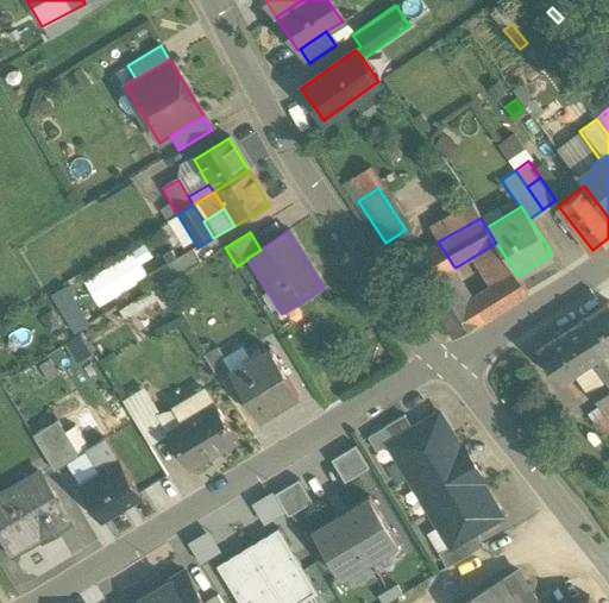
[(438,242),(408,263),(421,283),(445,269),(453,265),(438,242)]
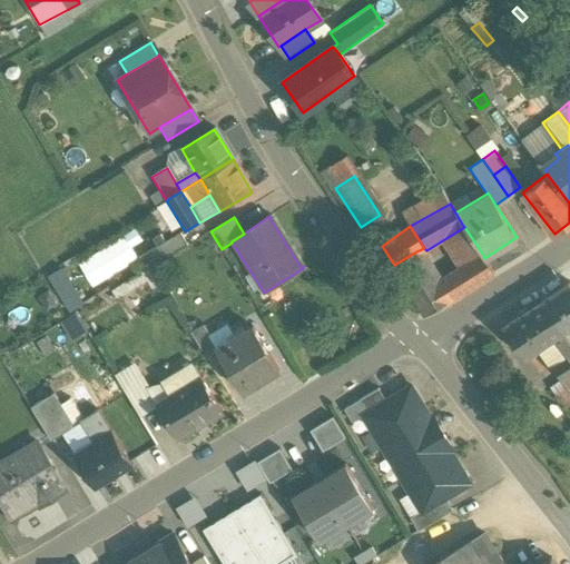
[(186,245),(179,234),(154,249),(160,260),(186,245)]
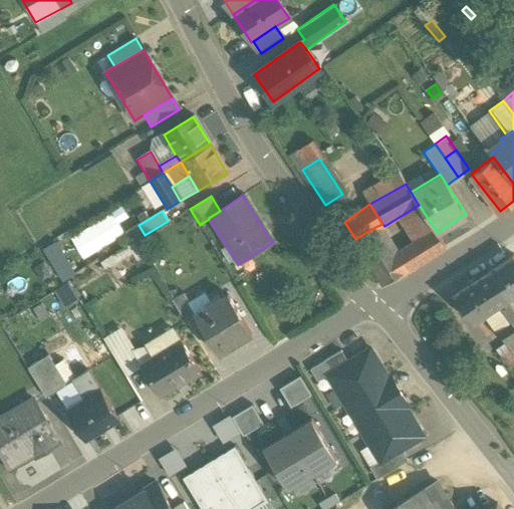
[(375,227),(355,239),(383,286),(409,269),(399,253),(394,256),(375,227)]
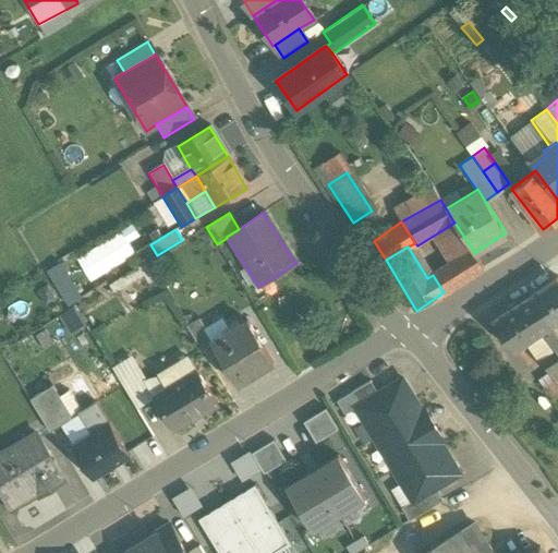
[(472,249),(448,264),(459,283),(483,267),(474,253),(472,249)]
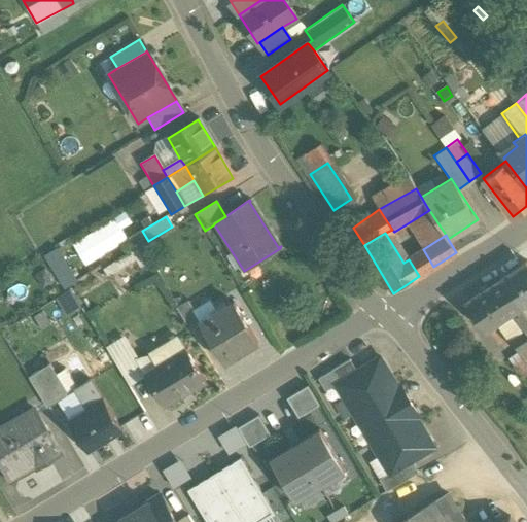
[(526,262),(526,259),(500,277),(521,306),(526,302),(526,262)]
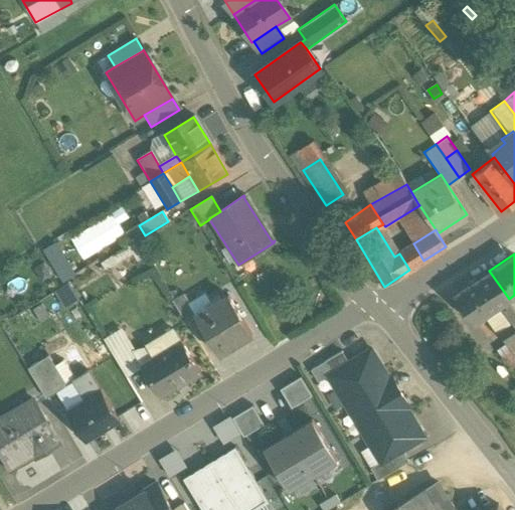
[(489,271),(455,295),(475,323),(505,302),(507,306),(504,308),(513,321),(514,319),(514,307),(509,299),(489,271)]
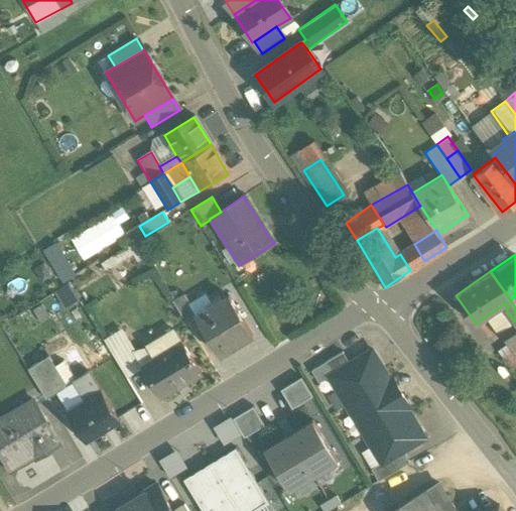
[(183,297),(172,303),(185,326),(196,320),(195,318),(197,317),(183,297)]
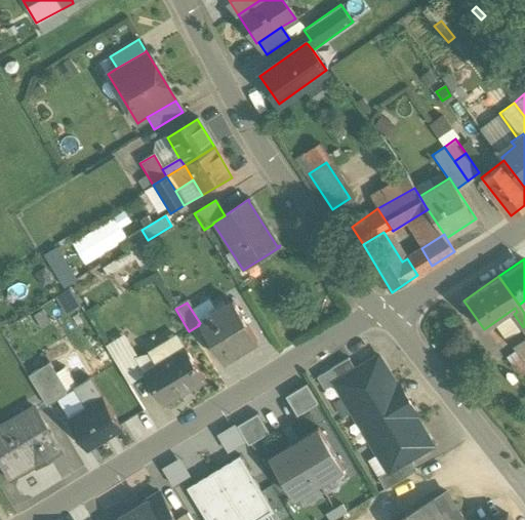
[(200,323),(198,324),(199,325),(224,363),(257,343),(232,303),(200,323)]
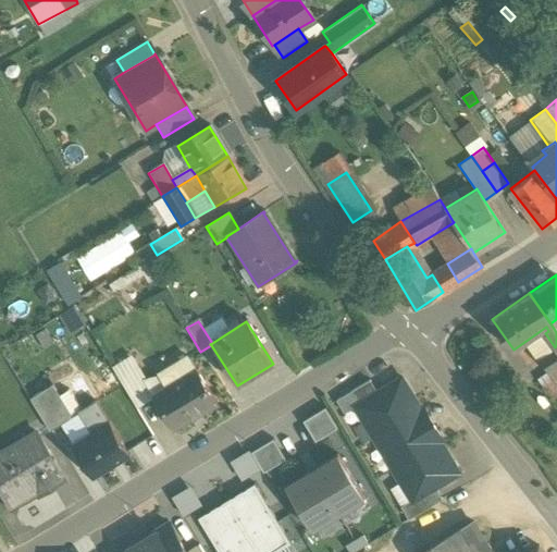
[(556,345),(555,347),(539,359),(548,373),(556,367),(556,345)]
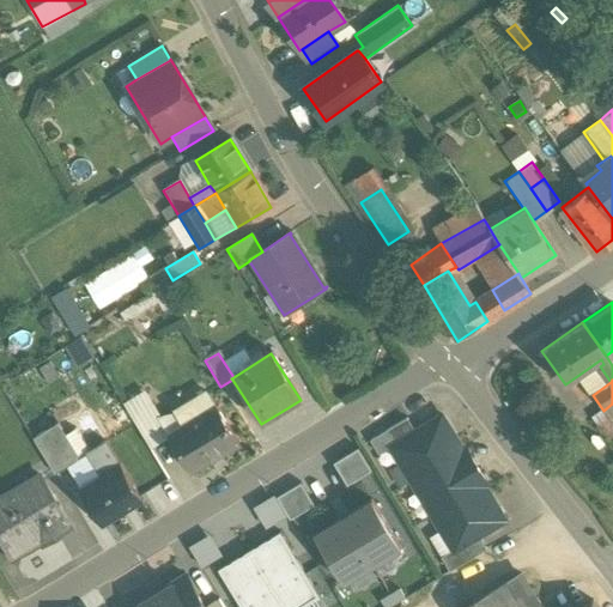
[(161,422),(146,396),(125,410),(150,453),(169,441),(168,438),(182,430),(175,418),(161,422)]
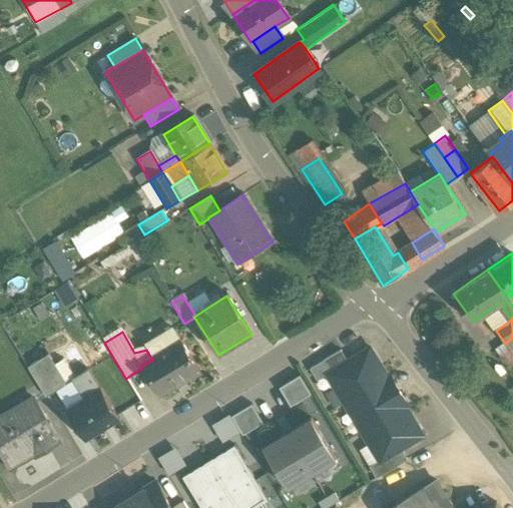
[(174,333),(160,341),(166,351),(180,343),(174,333)]
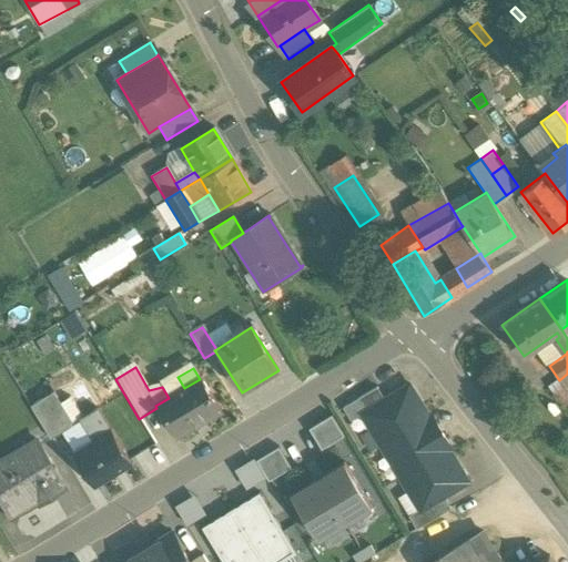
[(184,388),(178,377),(162,387),(169,398),(155,406),(156,408),(175,438),(193,427),(194,428),(220,412),(200,379),(184,388)]
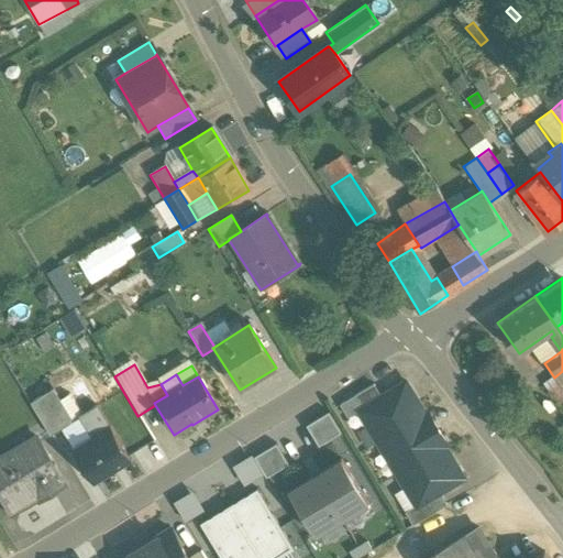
[(562,395),(562,391),(553,376),(543,383),(555,401),(562,395)]
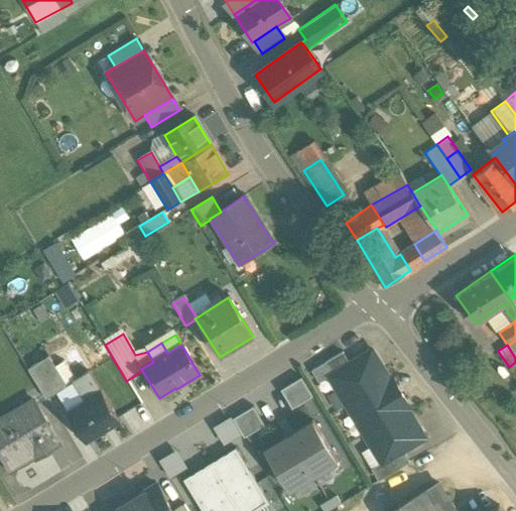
[(328,377),(346,406),(389,380),(371,351),(349,364),(328,377)]
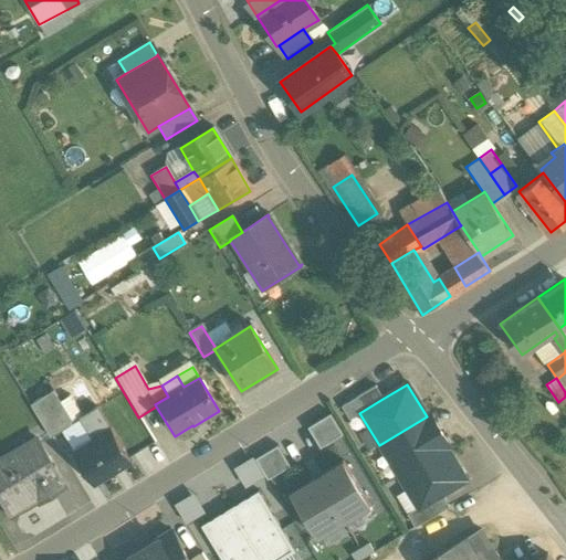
[(359,413),(383,399),(375,387),(342,407),(348,420),(359,413)]
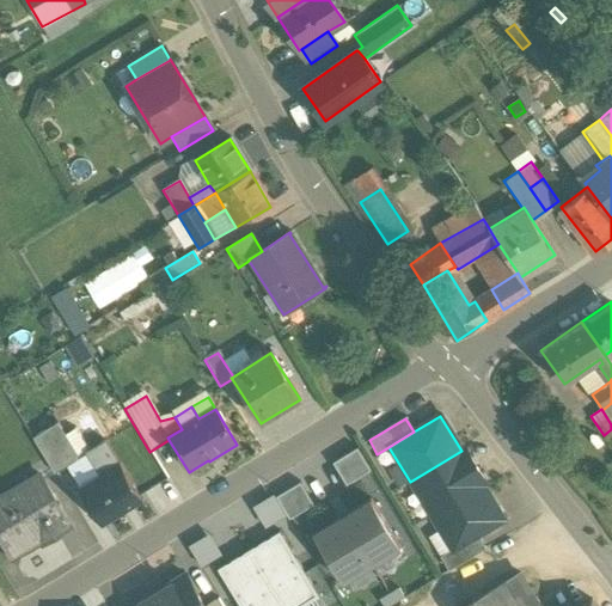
[(56,424),(34,439),(54,475),(66,467),(78,460),(63,436),(56,424)]
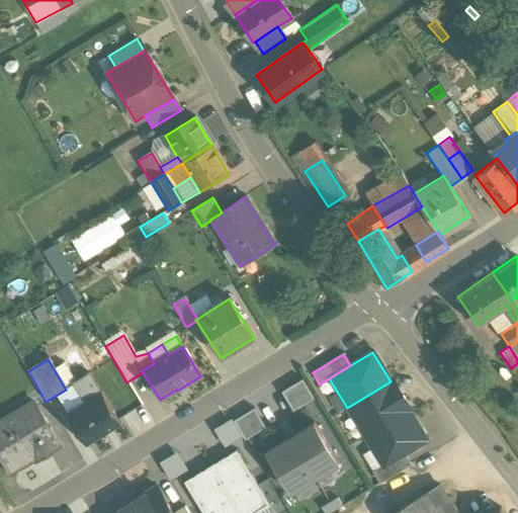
[(73,383),(62,365),(54,369),(66,390),(72,387),(72,385),(73,383)]
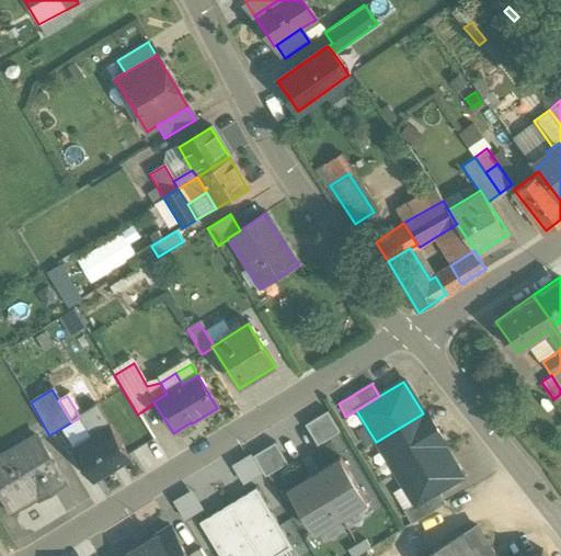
[(128,463),(94,407),(79,416),(78,417),(78,419),(91,440),(72,451),(93,484),(94,483),(93,481),(111,472),(112,473),(113,472),(113,471),(126,462),(127,463),(128,463)]
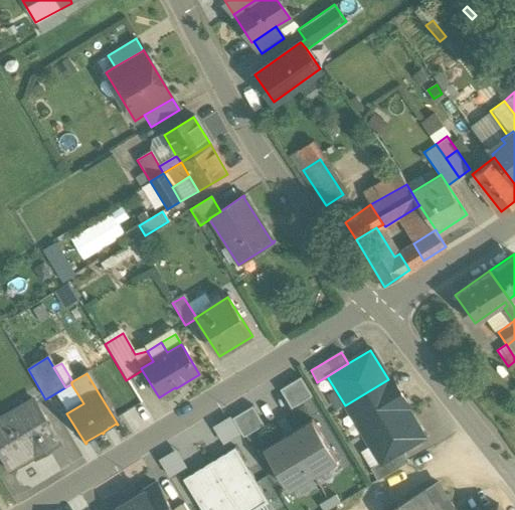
[(280,389),(291,408),(312,395),(300,377),(280,389)]
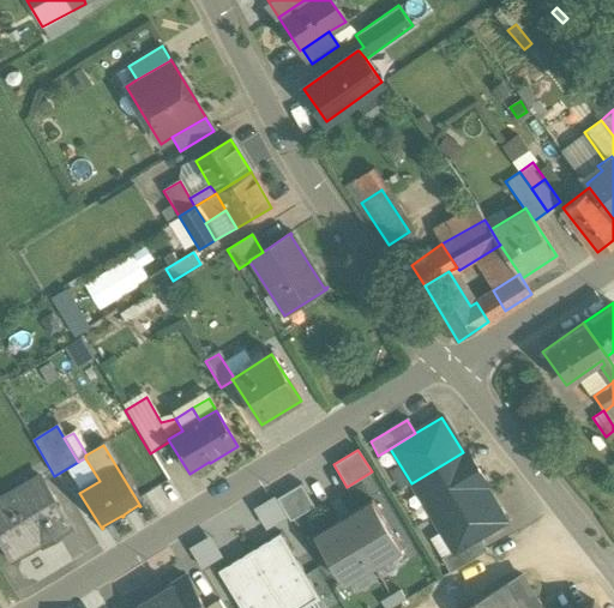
[(411,483),(433,518),(485,487),(487,486),(465,451),(463,452),(411,483)]
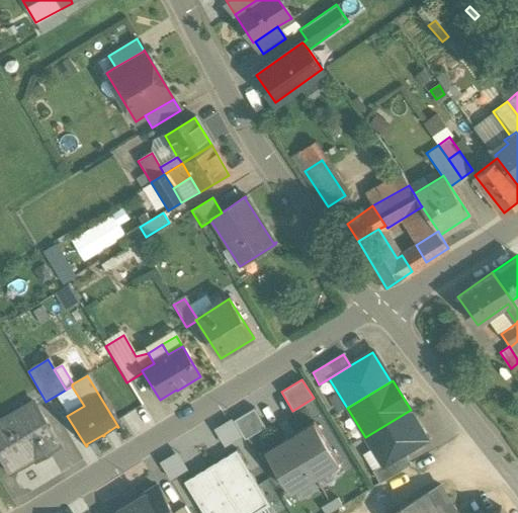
[(66,390),(56,396),(67,416),(84,406),(72,387),(66,390)]
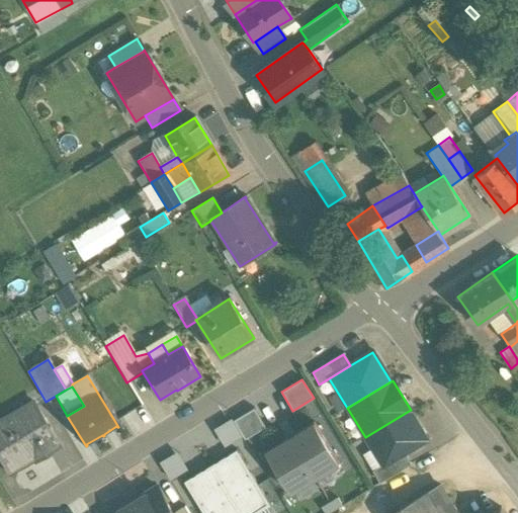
[(0,424),(0,456),(11,476),(59,447),(33,405),(0,424)]
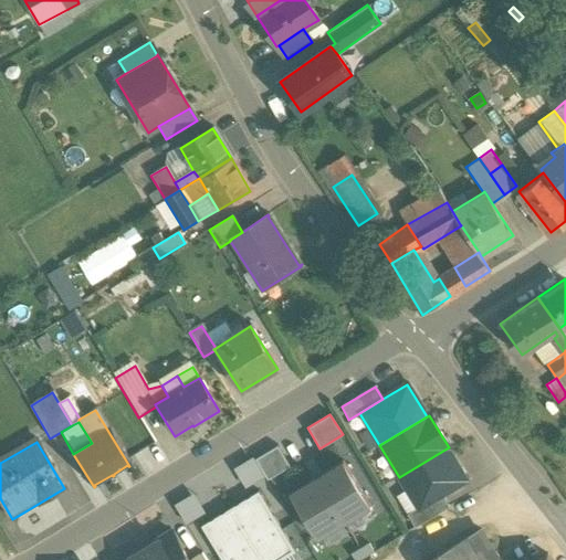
[(268,482),(291,468),(278,446),(254,460),(268,482)]
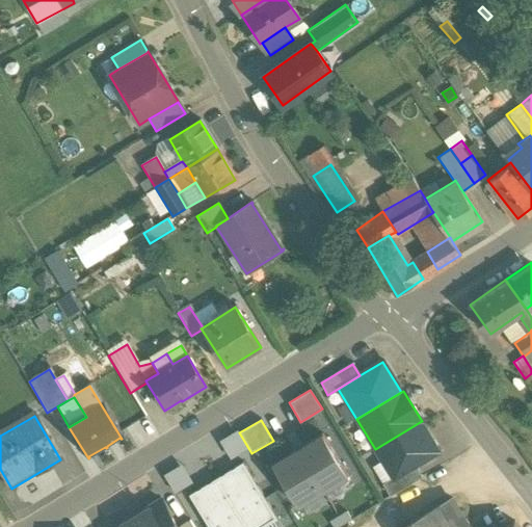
[(375,449),(393,479),(415,467),(439,452),(420,422),(375,449)]
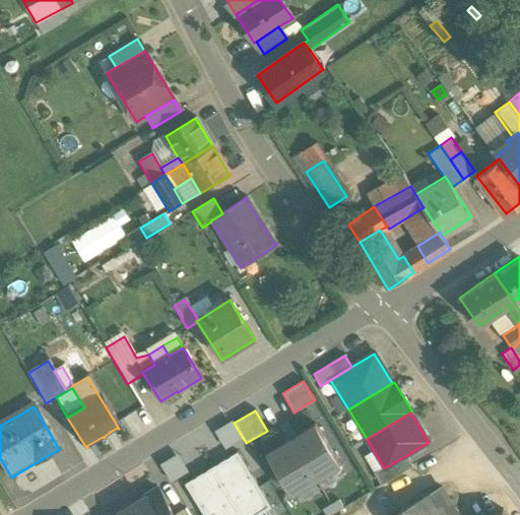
[(315,425),(266,454),(291,496),(340,466),(315,425)]
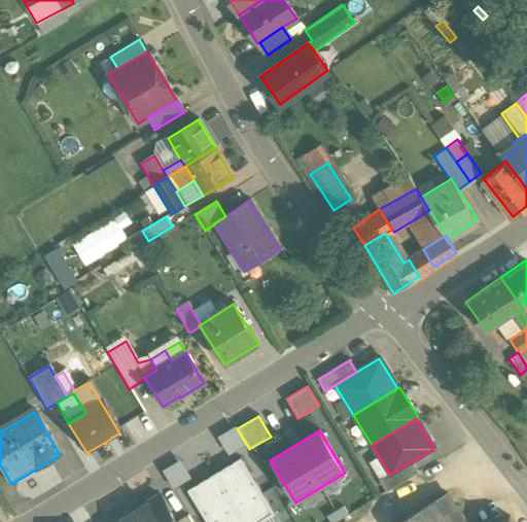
[(256,521),(273,512),(239,456),(185,489),(205,521),(256,521)]
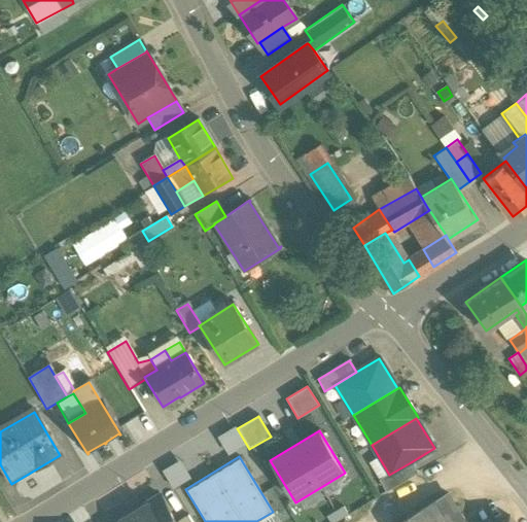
[(417,474),(411,462),(389,475),(379,482),(386,492),(417,474)]
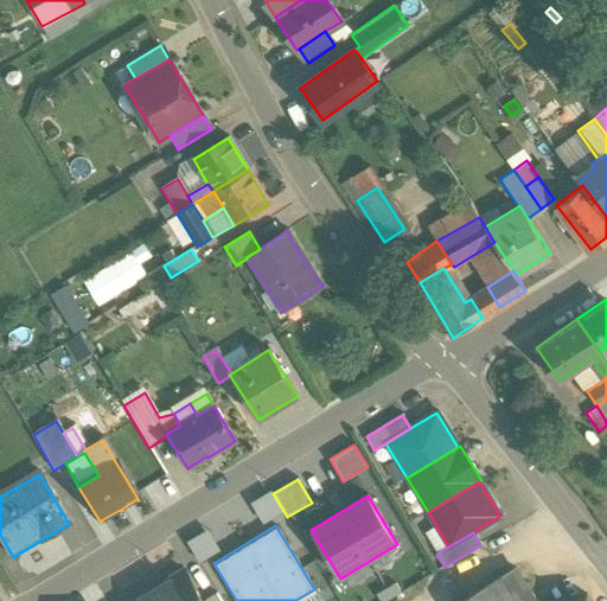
[(532,600),(516,570),(490,586),(498,600),(532,600)]
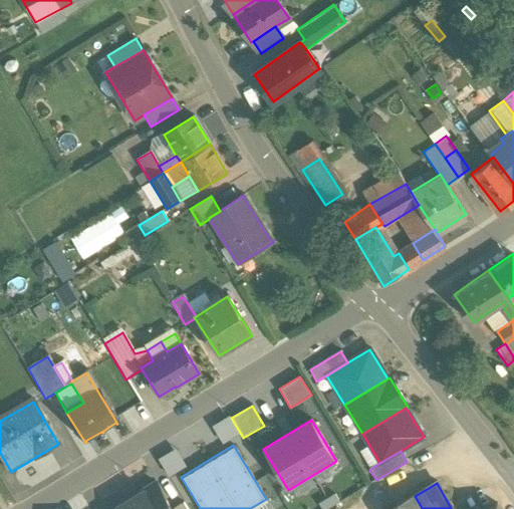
[(170,508),(155,484),(130,499),(136,508),(170,508)]
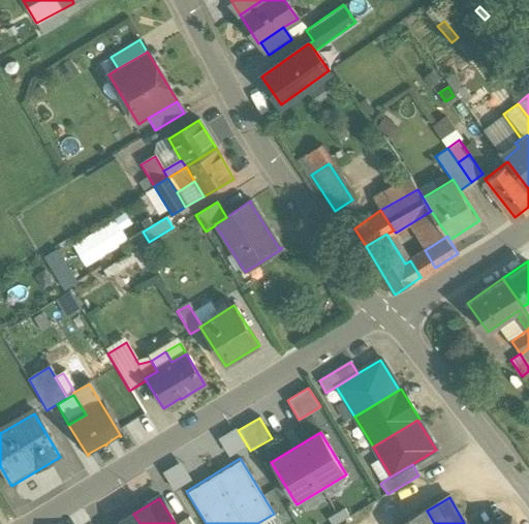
[(434,523),(427,511),(404,523),(434,523)]
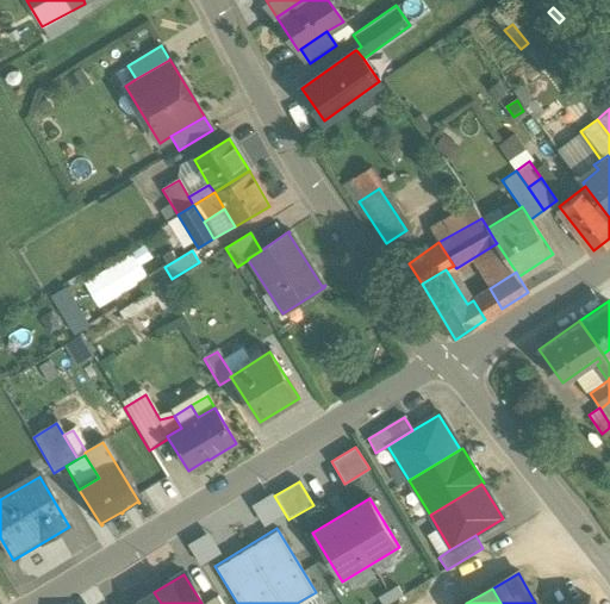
[(161,603),(154,592),(134,603),(161,603)]
